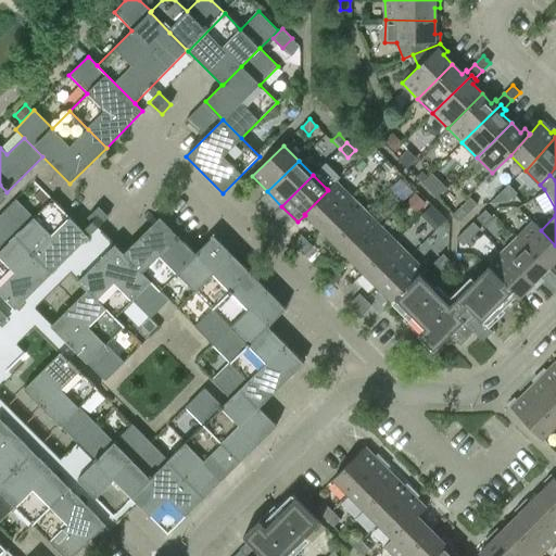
[(305,215),(318,228),(350,198),(335,181),(327,189),(328,190),(304,214),(305,215)]
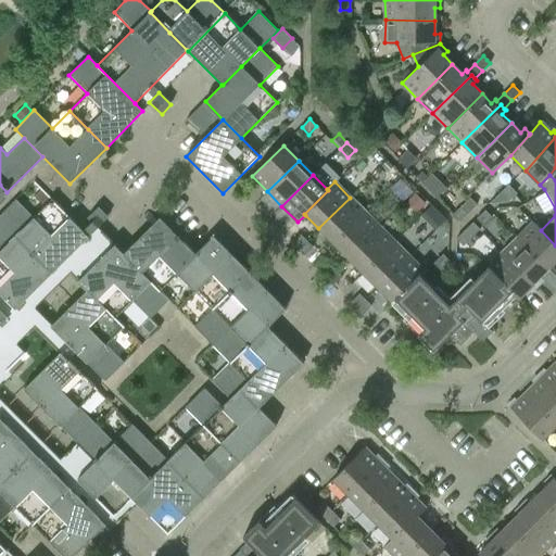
[(34,196),(43,205),(50,199),(41,189),(34,196)]
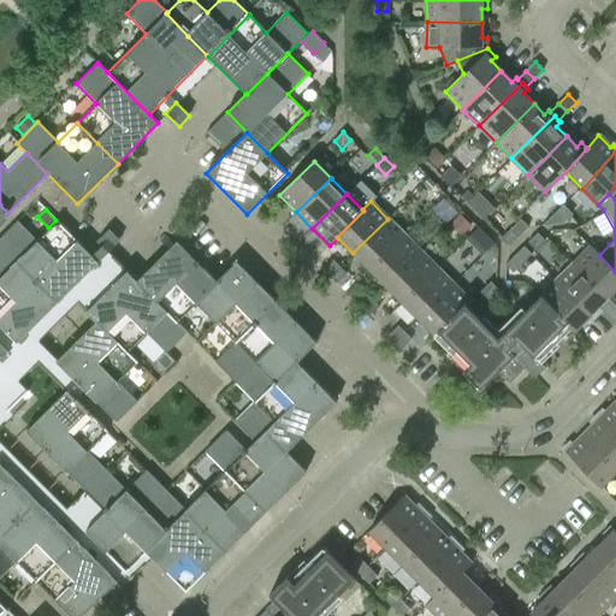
[(521,218),(511,227),(520,235),(528,226),(521,218)]
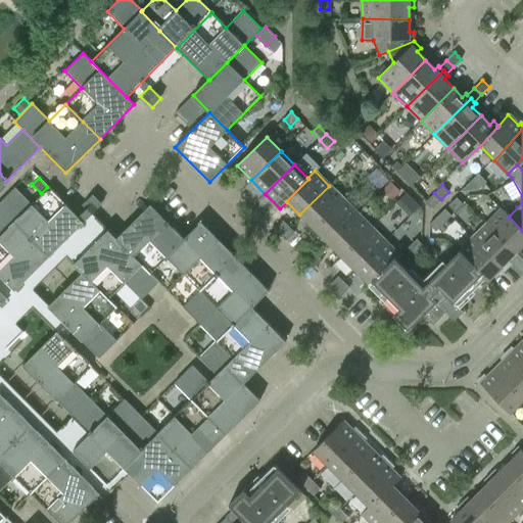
[(329,186),(299,215),(314,229),(343,199),(329,186)]
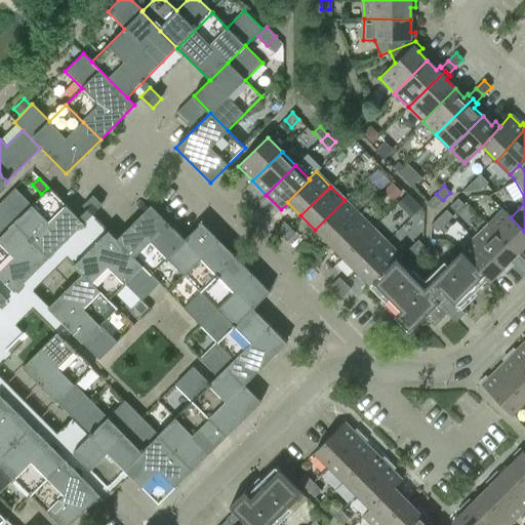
[(0,202),(0,208),(49,258),(84,224),(48,189),(32,205),(14,189),(0,202)]
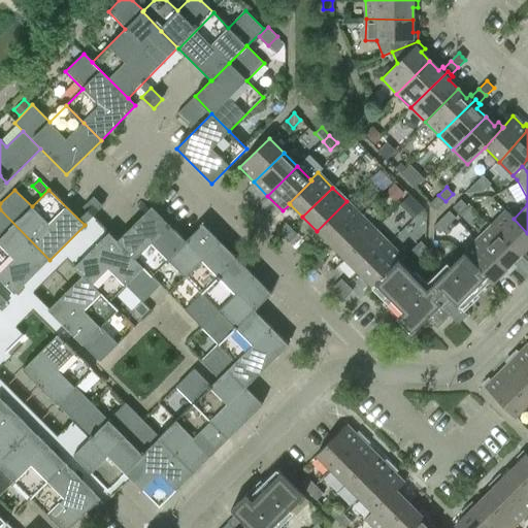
[(434,206),(437,209),(446,201),(438,195),(430,202),(434,206)]
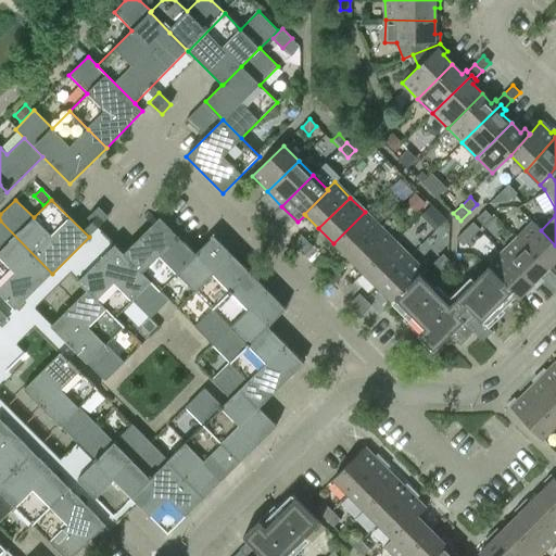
[(98,207),(86,219),(97,229),(109,217),(98,207)]
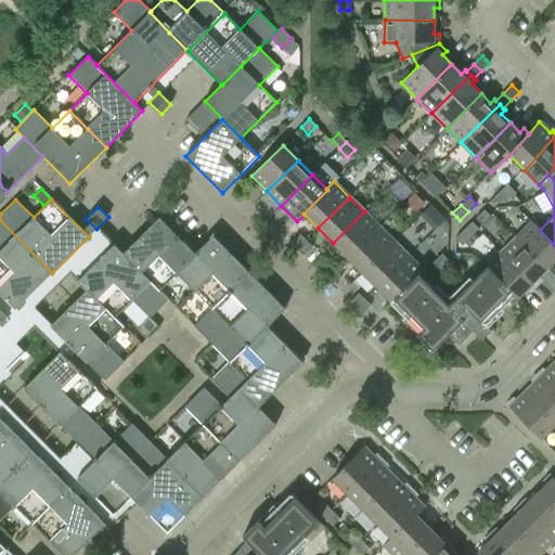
[(476,218),(482,224),(491,216),(485,209),(476,218)]
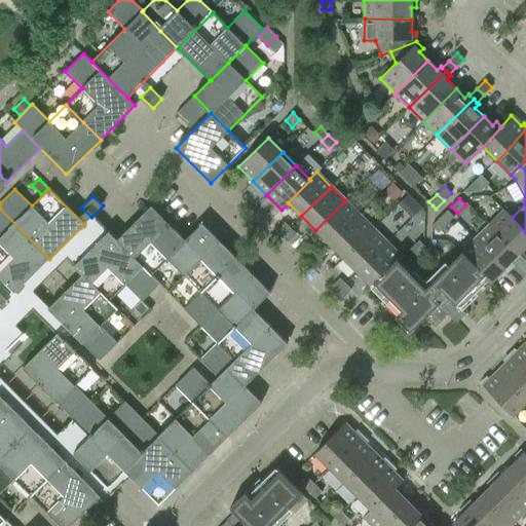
[(345,200),(315,230),(329,245),(359,215),(345,200)]
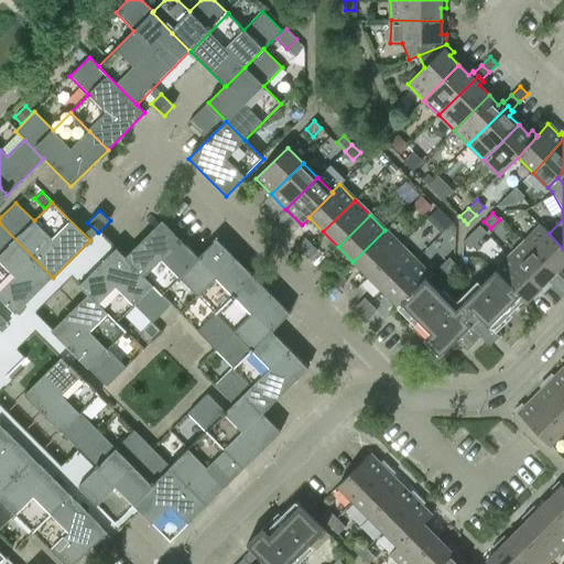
[(198,259),(162,220),(125,258),(162,295),(180,278),(215,313),(197,332),(234,368),(215,387),(234,405),(243,397),(261,414),(308,368),(273,334),(291,315),(217,240),(198,259)]
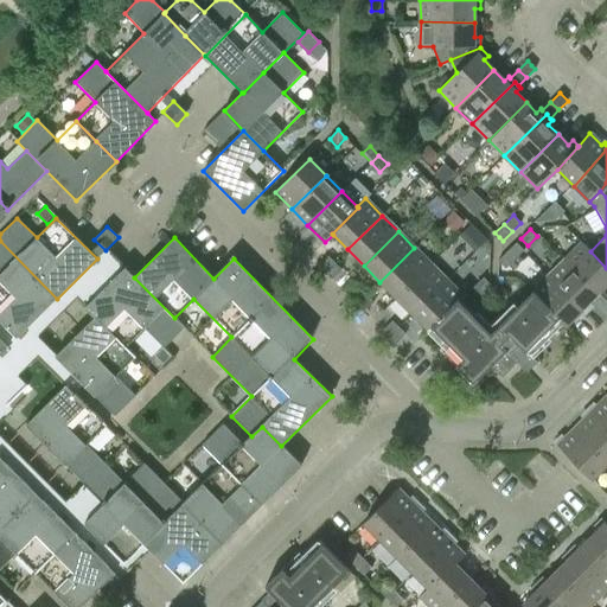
[(0,320),(18,338),(57,299),(0,241),(0,320)]
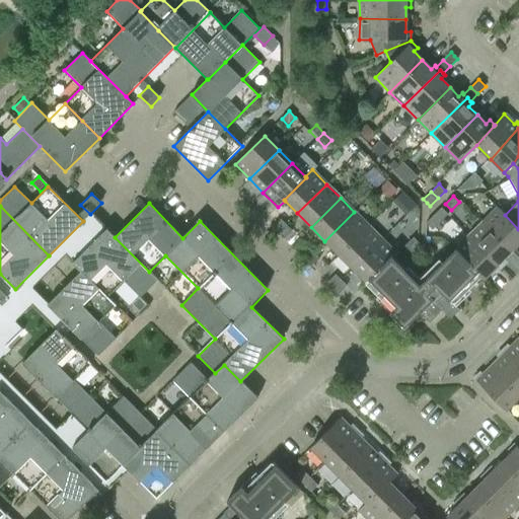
[(442,207),(433,215),(440,222),(448,214),(442,207)]
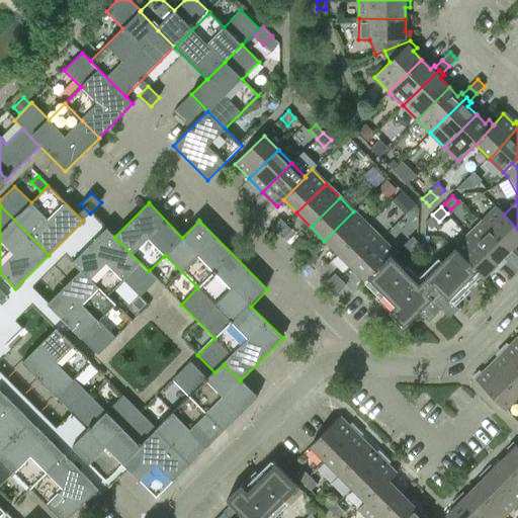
[(482,222),(511,250),(517,243),(517,229),(504,214),(496,207),(482,222)]
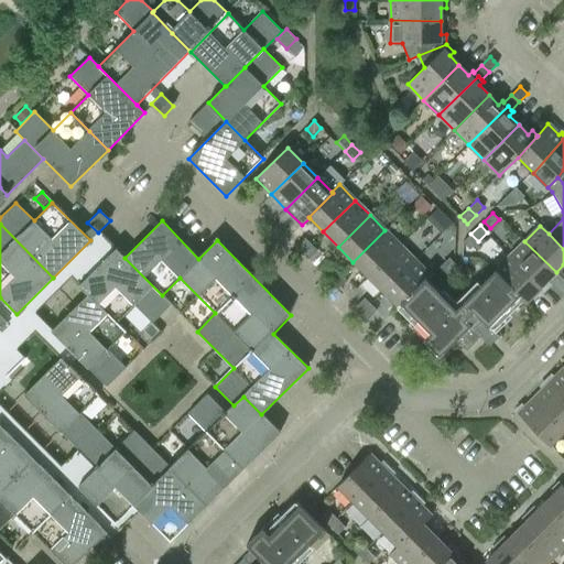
[(384,230),(353,262),(368,277),(400,246),(384,230)]
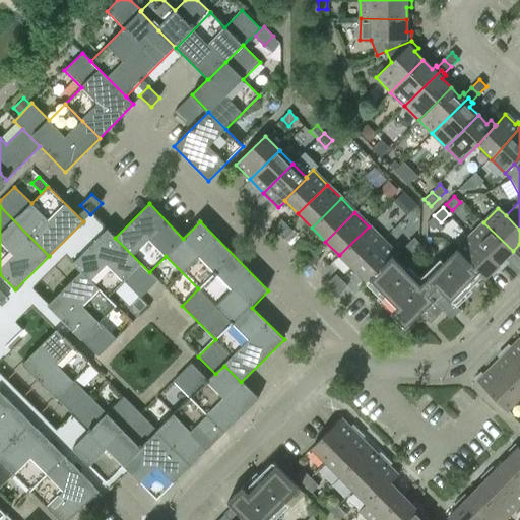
[(427,223),(433,230),(441,222),(434,215),(427,223)]
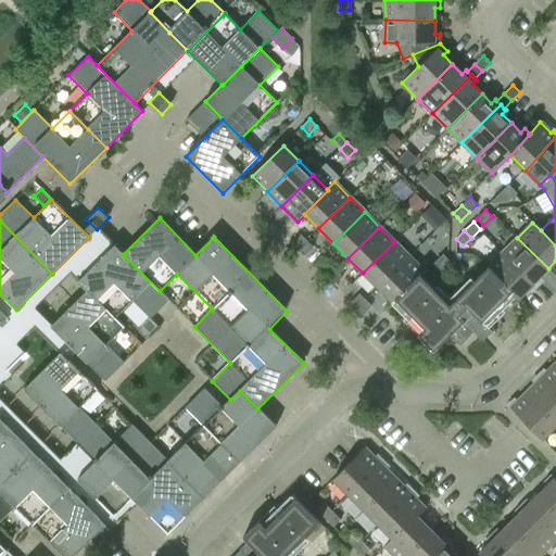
[(292,243),(299,249),(307,240),(301,235),(292,243)]
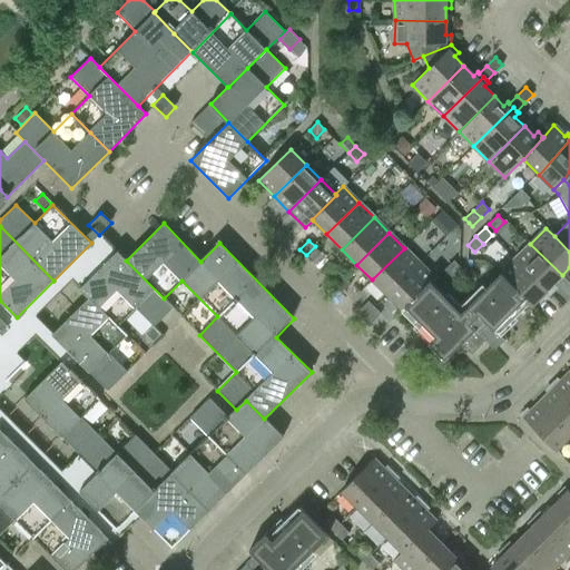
[(514,259),(549,294),(554,288),(551,286),(562,275),(530,244),(514,259)]
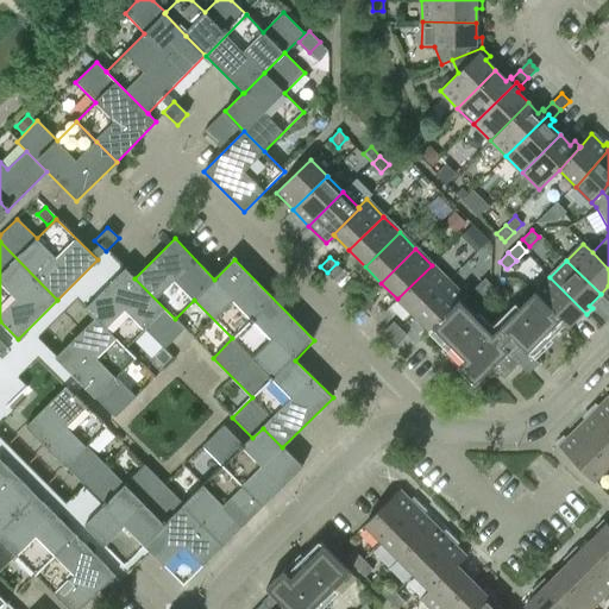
[(337,263),(327,272),(333,280),(343,270),(337,263)]
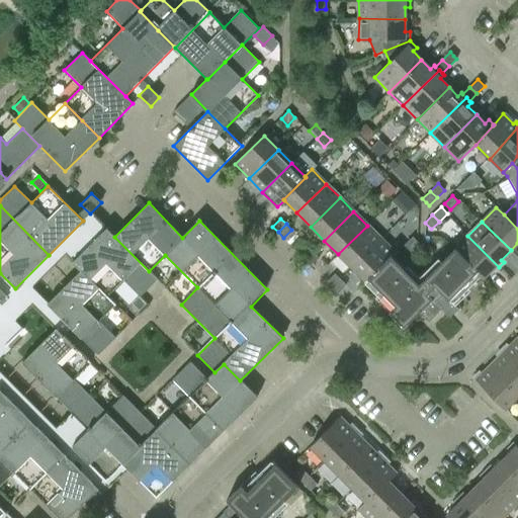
[(367,226),(338,254),(352,268),(380,239),(367,226)]
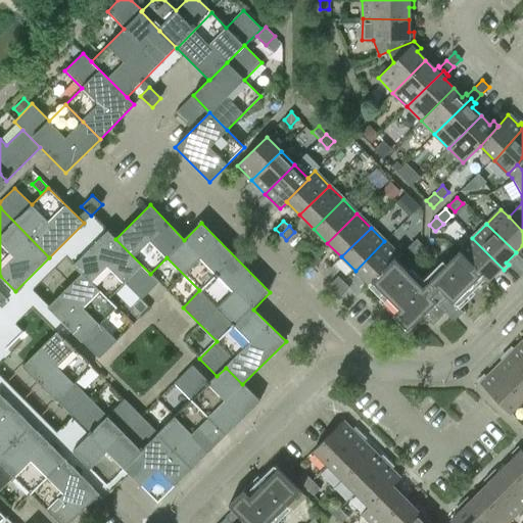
[(115,239),(107,230),(73,264),(83,274),(93,283),(108,298),(125,283),(141,299),(159,282),(150,274),(115,239)]
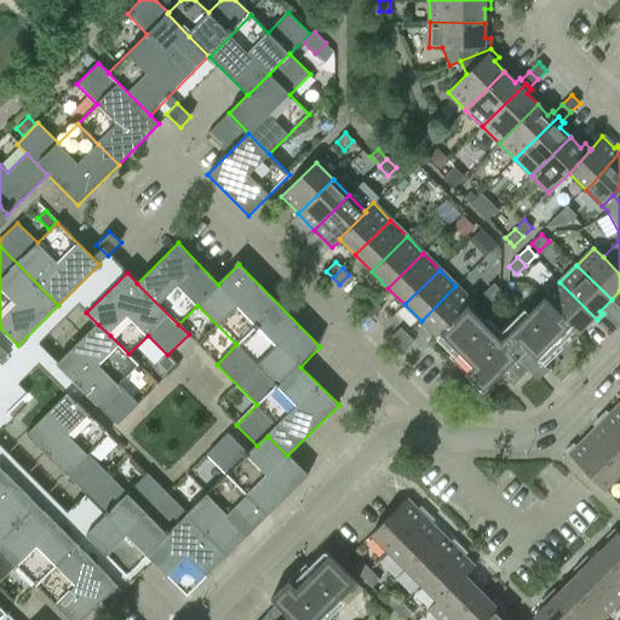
[(492,302),(501,291),(494,282),(483,293),(492,302)]
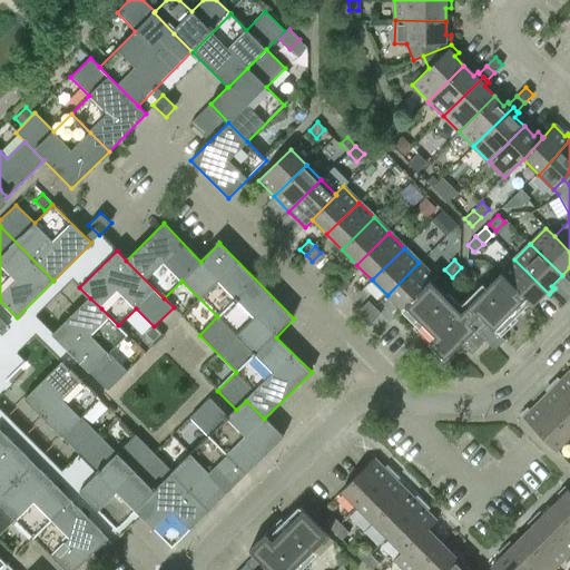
[(544,298),(549,294),(514,259),(499,275),(527,303),(531,306),(542,296),(544,298)]
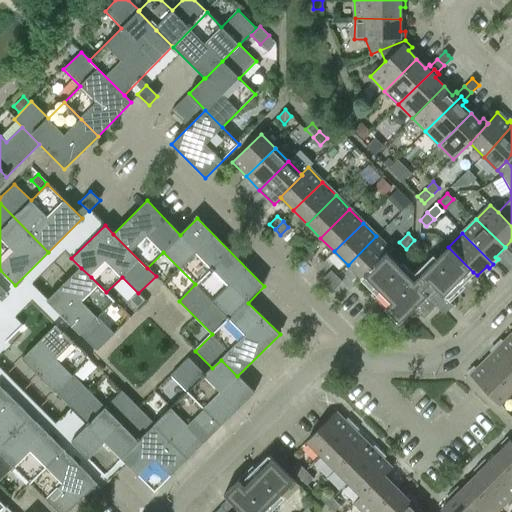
[(386,253),(387,254),(390,251),(376,236),(348,265),(361,278),(386,253)]
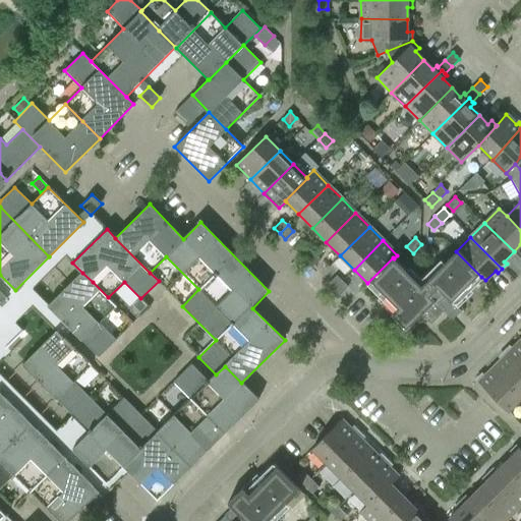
[(315,253),(309,247),(301,255),(307,262),(315,253)]
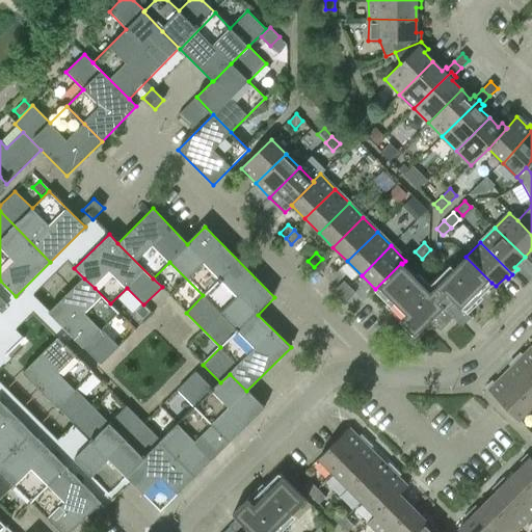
[(474,308),(470,304),(491,283),(466,257),(430,292),(454,317),(459,322),(474,308)]
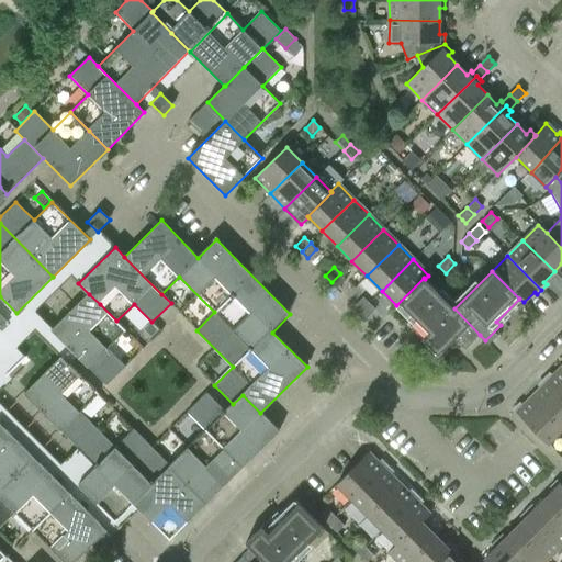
[(340,273),(332,282),(337,288),(346,279),(340,273)]
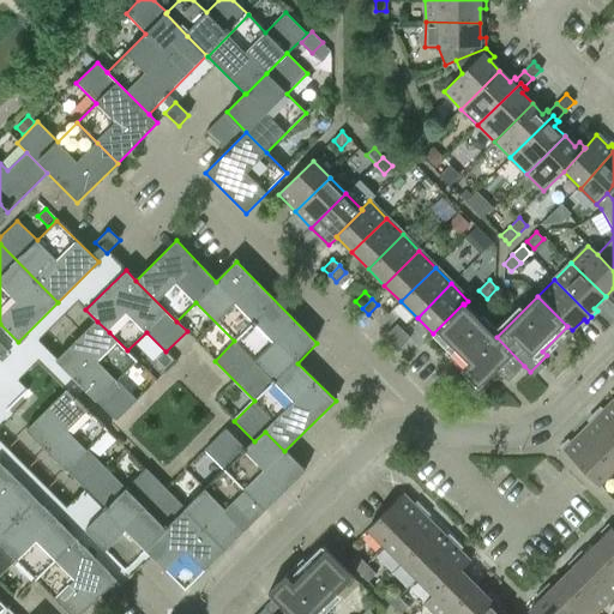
[(479,387),(497,371),(513,354),(492,333),(492,332),(464,305),(463,304),(433,333),(459,360),(455,365),(479,387)]
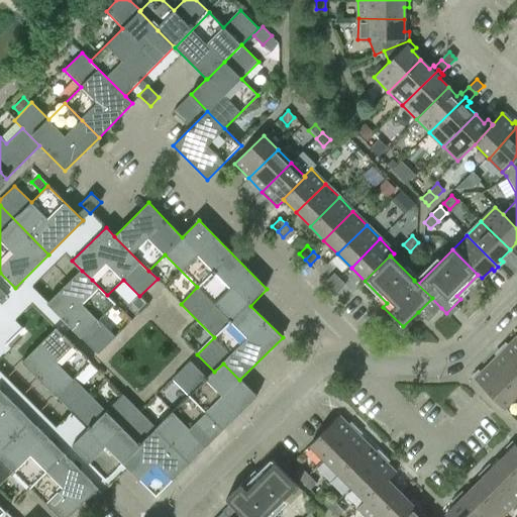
[(115,337),(99,320),(115,304),(92,280),(82,271),(47,305),(98,354),(115,337)]
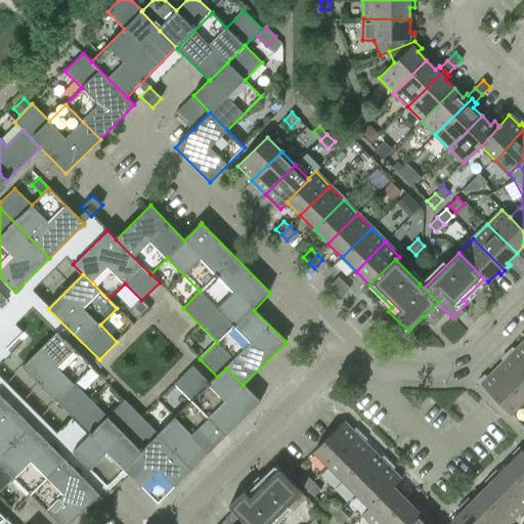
[(332,285),(337,291),(345,282),(339,276),(332,285)]
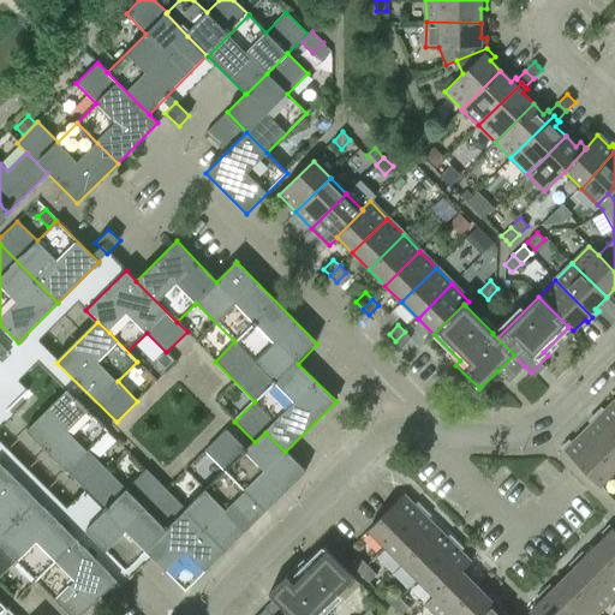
[(405,332),(395,341),(402,347),(412,338),(405,332)]
